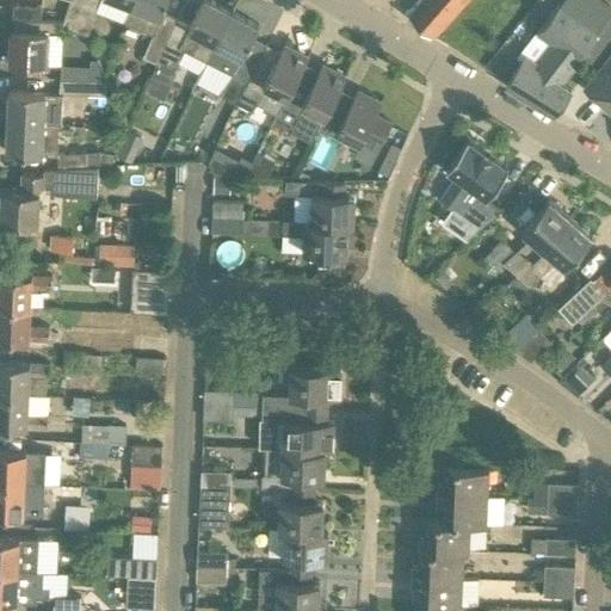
[(72,0),(71,0),(63,22),(62,26),(63,28),(75,31),(85,5),(72,0)]
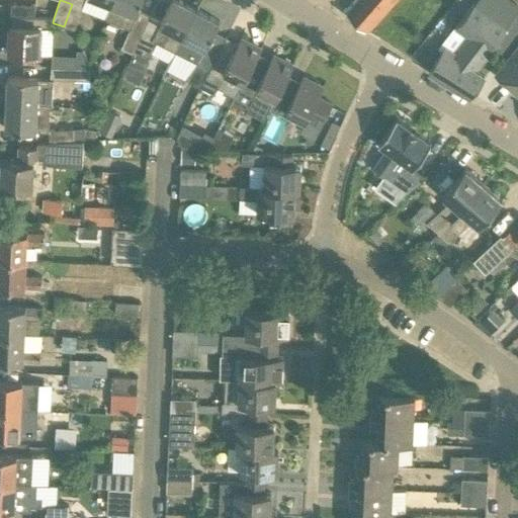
[(121,48),(133,53),(148,17),(136,11),(141,0),(113,0),(111,6),(106,20),(130,29),(121,48)]
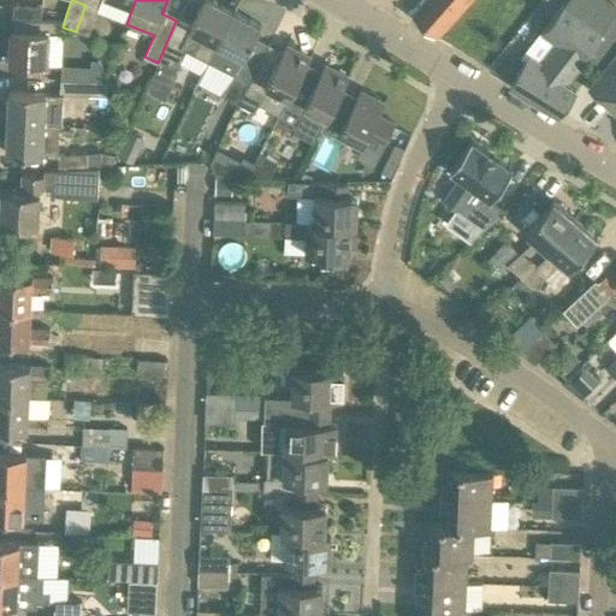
[(176,21),(158,63),(177,71),(187,51),(209,61),(235,12),(212,0),(205,0),(190,27),(176,21)]
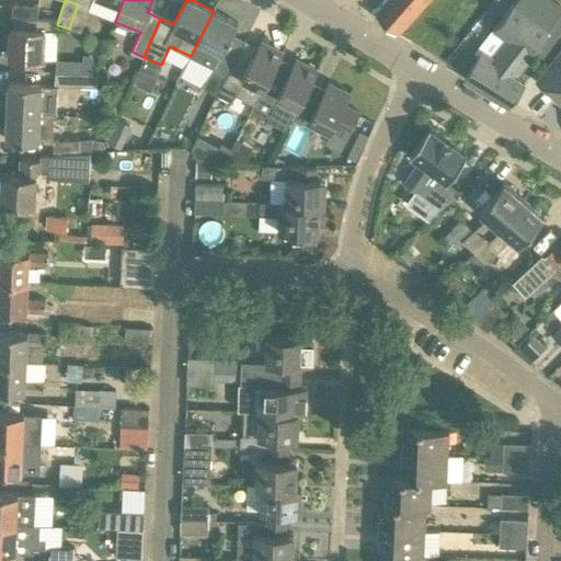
[(385,0),(374,12),(397,33),(425,0),(385,0)]
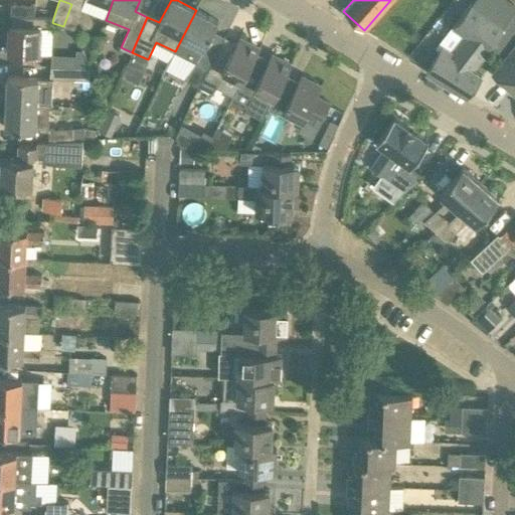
[(514,21),(512,18),(514,15),(492,0),(473,0),(454,26),(466,36),(454,52),(442,44),(425,70),(458,90),(458,89),(469,96),(483,76),(473,69),(488,49),(501,60),(514,42),(514,21)]
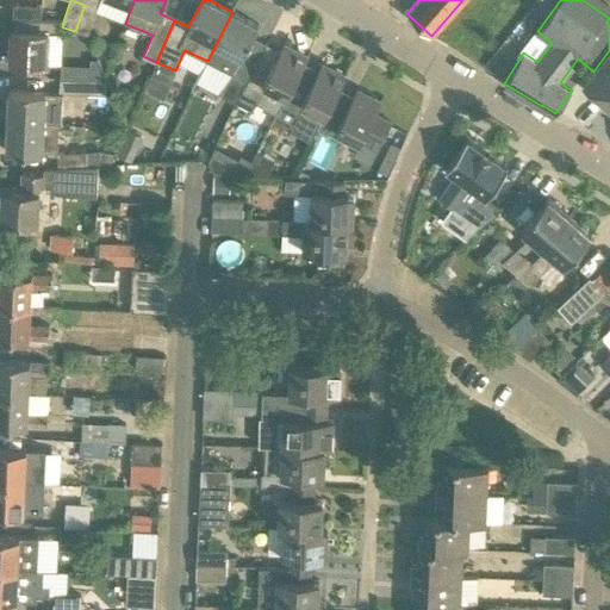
[(42,6),(13,5),(12,19),(13,19),(41,19),(42,6)]
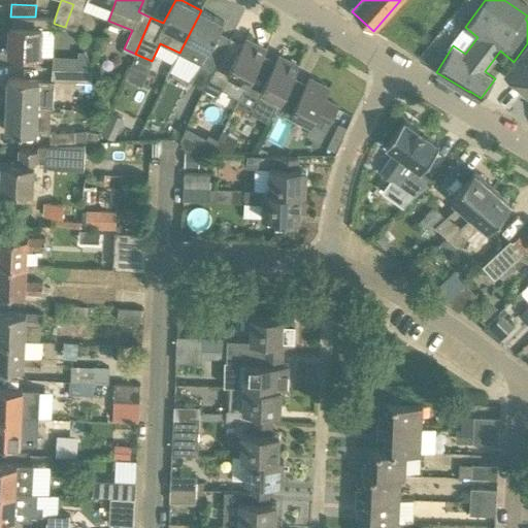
[(85,8),(73,4),(65,27),(76,31),(85,8)]
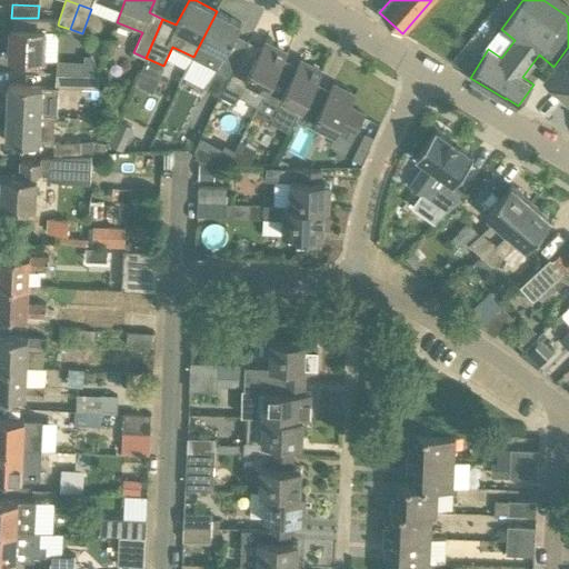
[(226,53),(241,25),(217,11),(193,57),(217,69),(207,89),(219,96),(237,60),(226,53)]
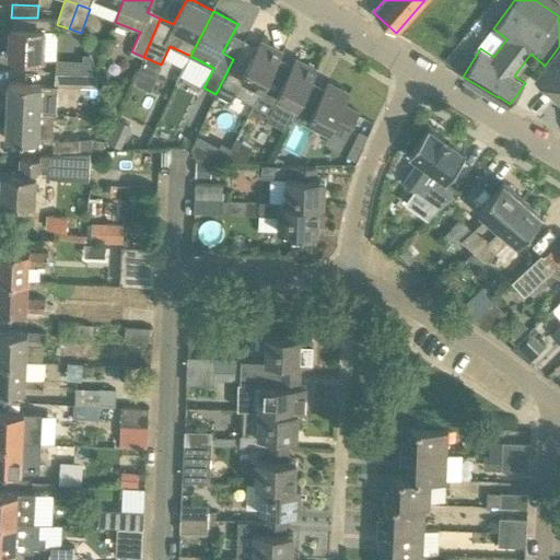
[(10,57),(44,59),(46,31),(58,31),(58,25),(57,24),(58,20),(37,19),(37,18),(12,18),(12,28),(10,28),(10,57)]
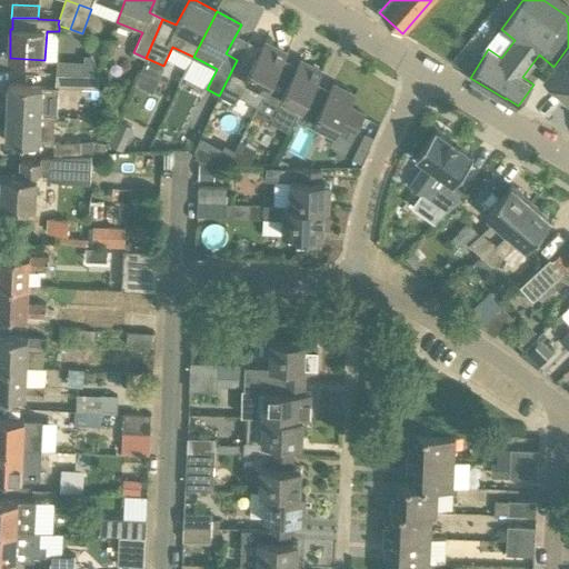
[(101,53),(105,48),(101,42),(96,42),(91,48),(95,53),(101,53)]
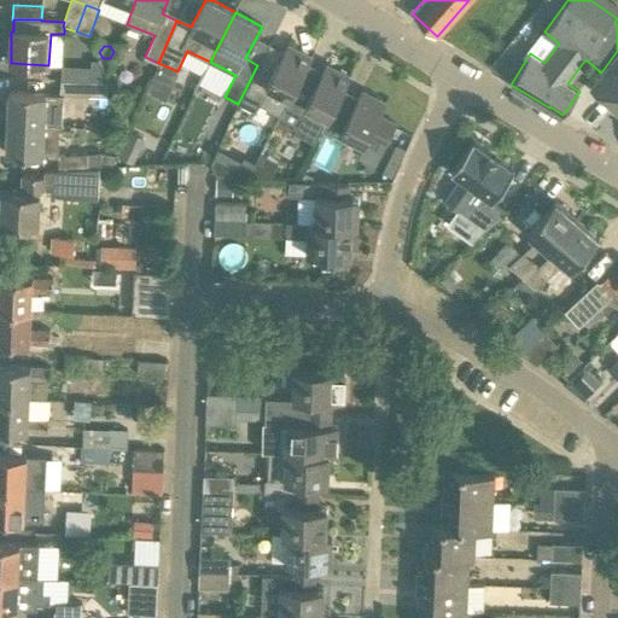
[(283,115),(290,100),(304,71),(310,60),(286,47),(279,59),(266,53),(250,85),(244,95),(283,115)]
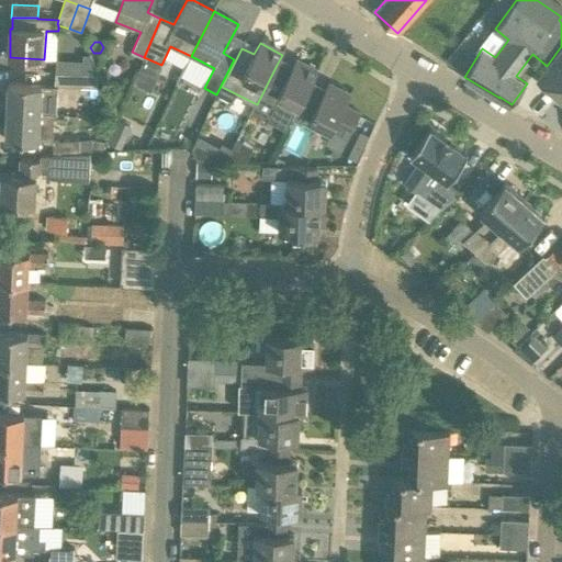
[(536,78),(561,98),(561,46),(547,66),(536,78)]
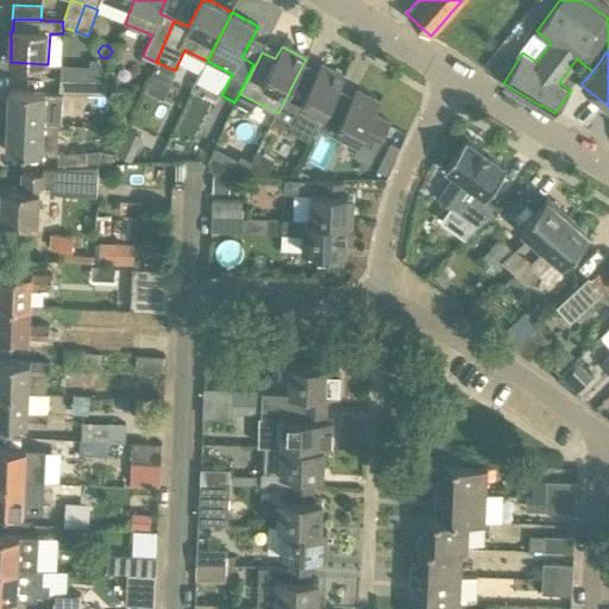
[(61,64),(61,79),(89,80),(89,67),(61,64)]
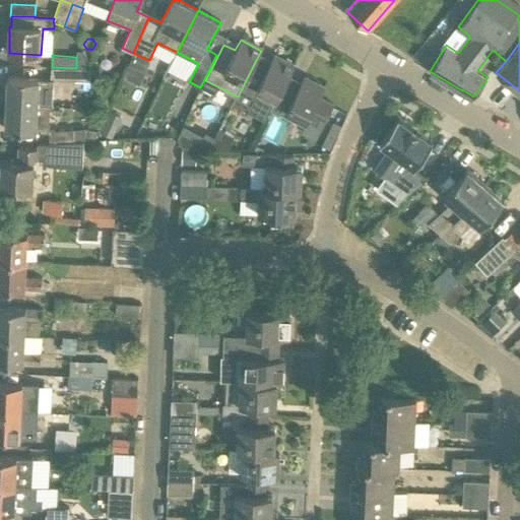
[(266,121),(272,110),(286,82),(295,67),(273,56),(268,67),(256,60),(244,84),(238,96),(234,105),(266,121)]
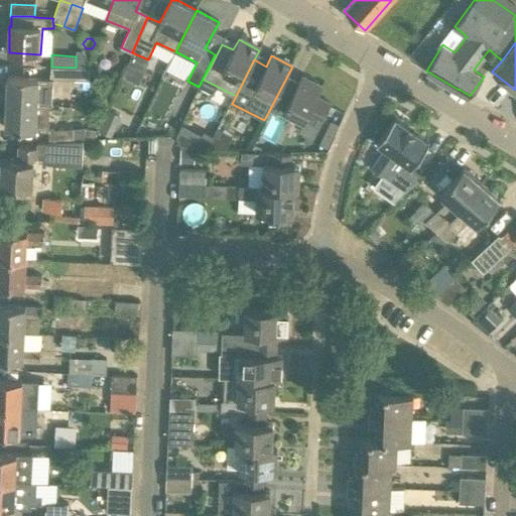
[(91,69),(76,68),(51,67),(50,80),(52,80),(90,81),(91,69)]
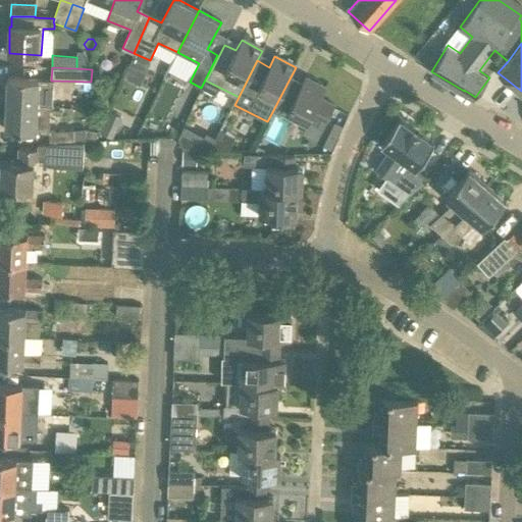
[(52,106),(53,81),(51,81),(39,80),(7,79),(7,104),(38,106),(51,106),(52,106)]
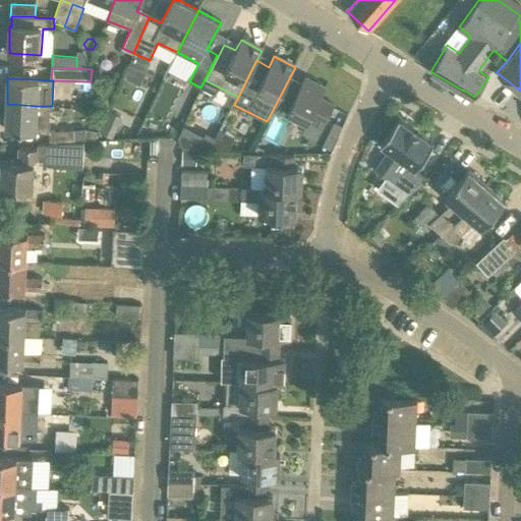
[(298,88),(287,82),(273,110),(286,117),(288,113),(307,122),(324,89),(303,78),(298,88)]
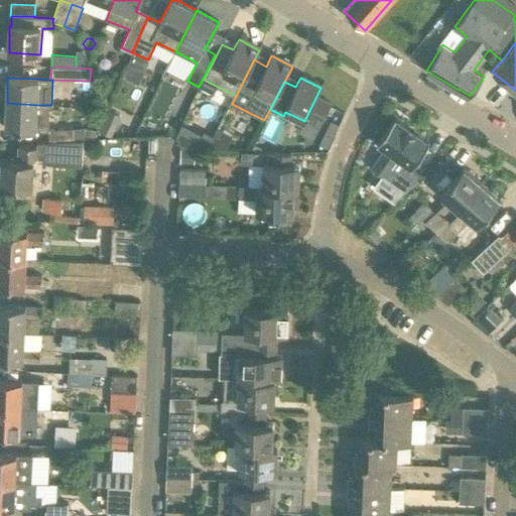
[(5,128),(49,129),(50,105),(37,105),(7,103),(5,128)]
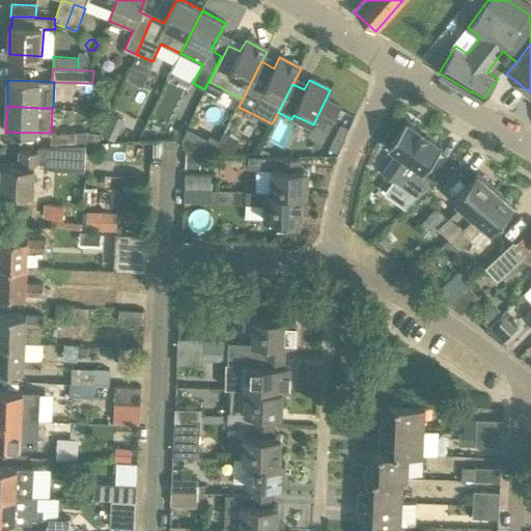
[(112,113),(102,135),(114,140),(123,118),(112,113)]
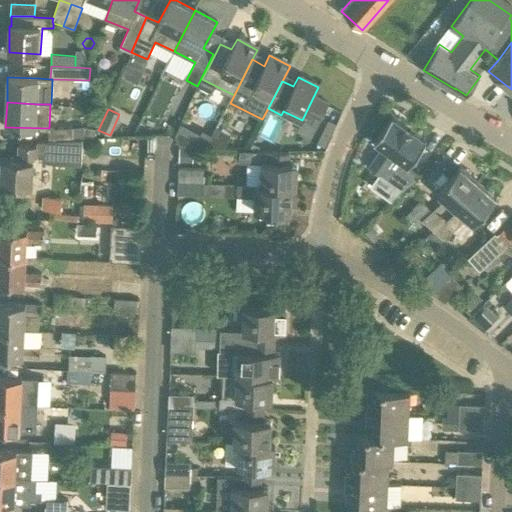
[(426,141),(426,140),(392,117),(374,143),(380,148),(367,165),(380,174),(392,156),(408,167),(409,166),(426,141)]
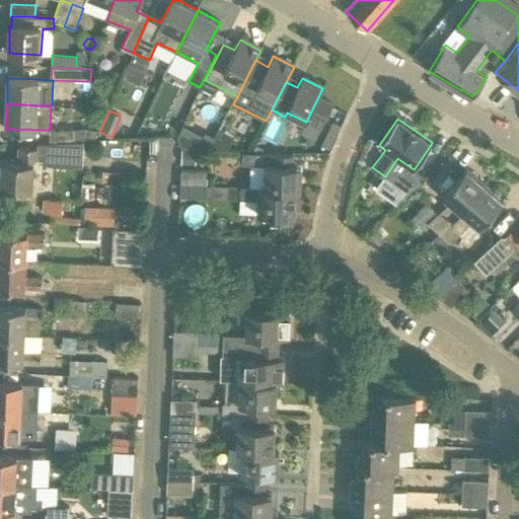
[(342,126),(332,122),(327,133),(337,138),(342,126)]
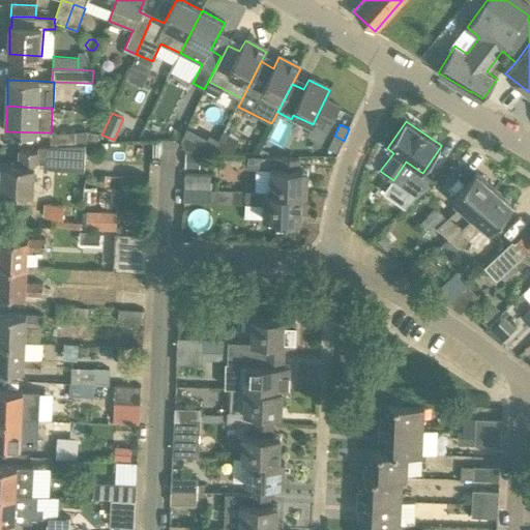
[(51,133),(51,146),(85,144),(85,133),(75,133),(51,133)]
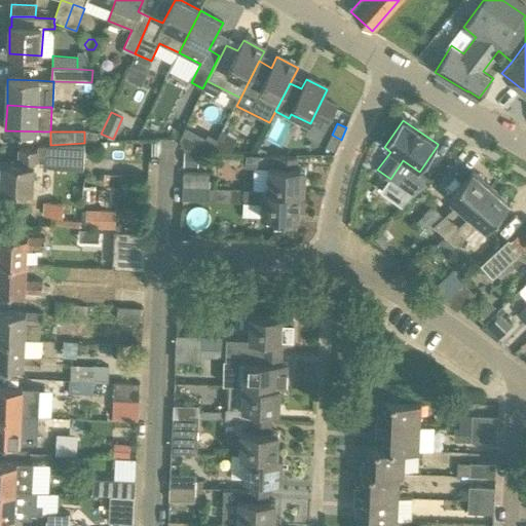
[(42,166),(83,168),(84,143),(50,145),(38,145),(38,150),(19,149),(19,164),(2,163),(0,190),(34,192),(35,161),(42,161),(42,166)]
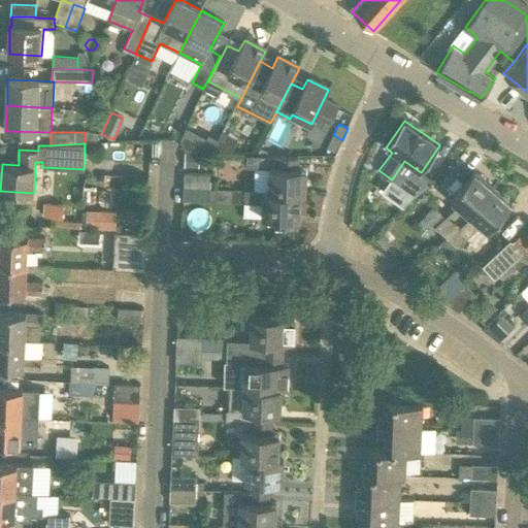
[(199,167),(200,154),(186,153),(186,167),(199,167)]
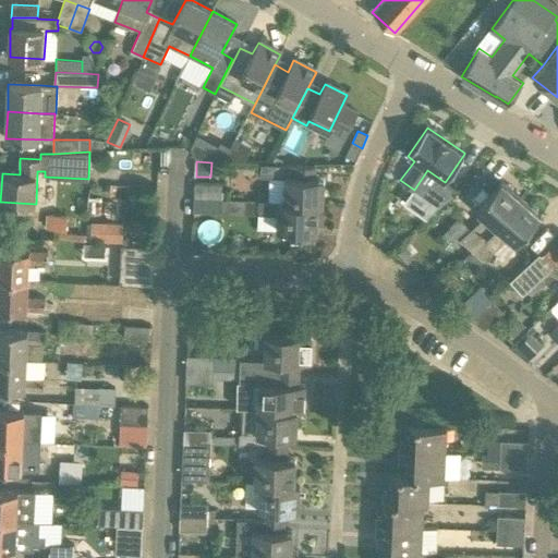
[(282,201),(324,203),(325,179),(314,178),(314,166),(294,166),(262,164),(262,177),(283,178),(282,201)]
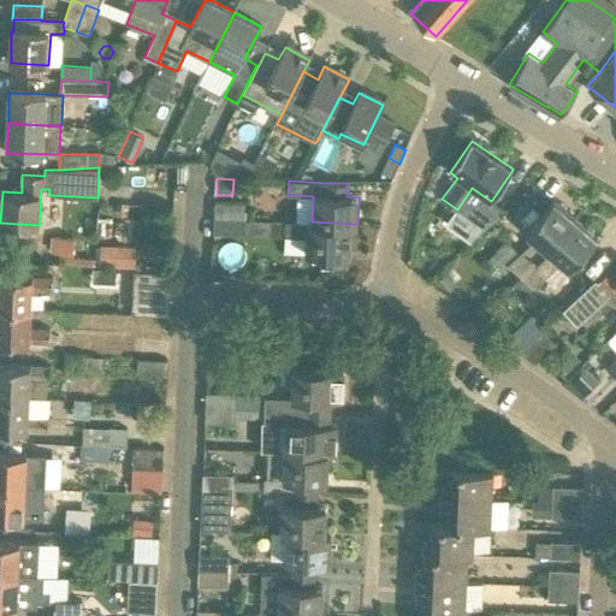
[(505,209),(492,200),(491,201),(472,188),(457,209),(485,227),(505,209)]
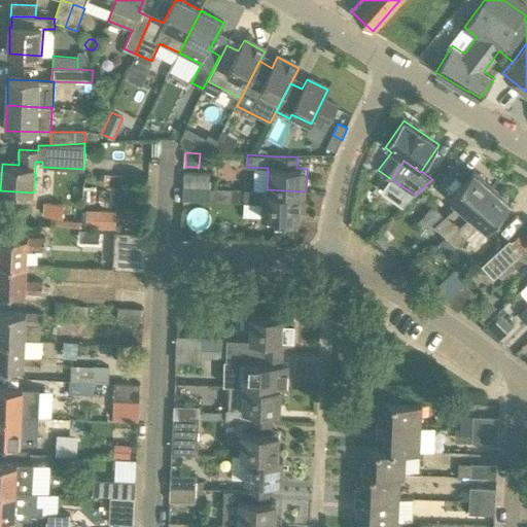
[(446,236),(472,211),(493,187),(475,171),(451,198),(450,200),(456,205),(445,216),(432,205),(414,226),(425,238),(434,226),(446,236)]
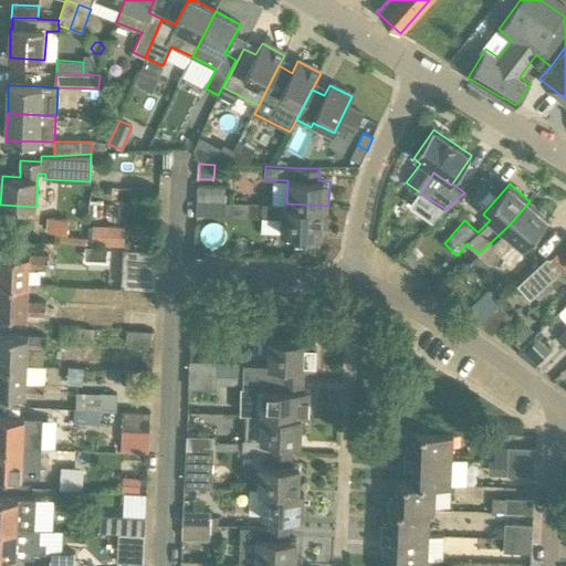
[(197,201),(224,201),(224,189),(198,188),(197,201)]
